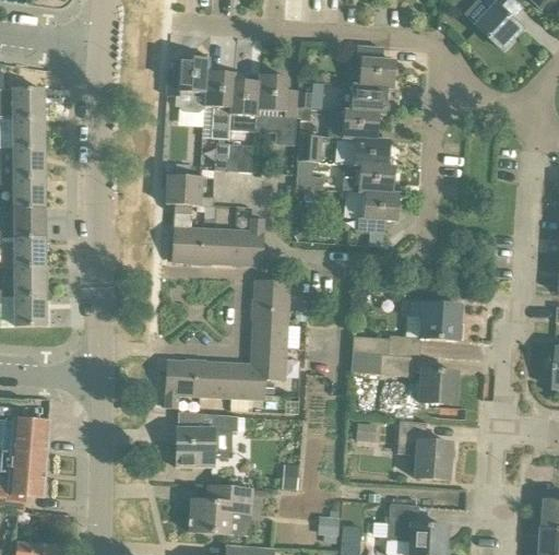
[(524,4),(520,0),(489,0),(486,3),(492,9),(478,24),(504,48),(525,26),(513,15),(524,4)]
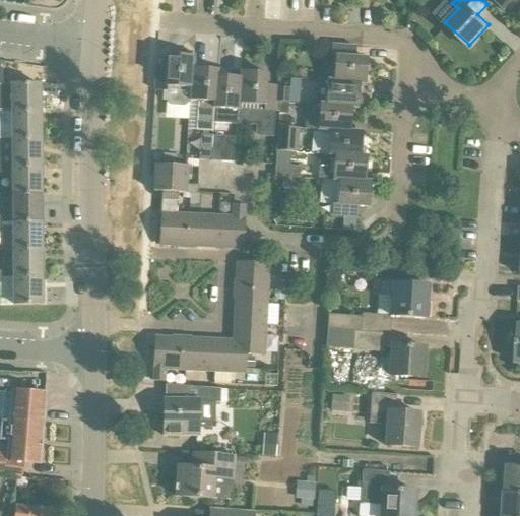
[(355,55),(356,44),(331,42),(331,54),(335,54),(333,79),(361,80),(367,81),(368,56),(355,55)]
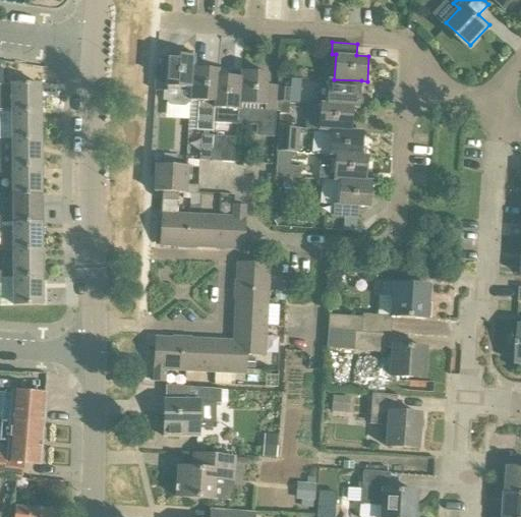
[(173,101),(185,102),(191,102),(193,65),(194,53),(192,53),(193,49),(180,48),(180,52),(169,51),(168,63),(157,62),(156,88),(167,89),(166,96),(169,97),(173,101)]
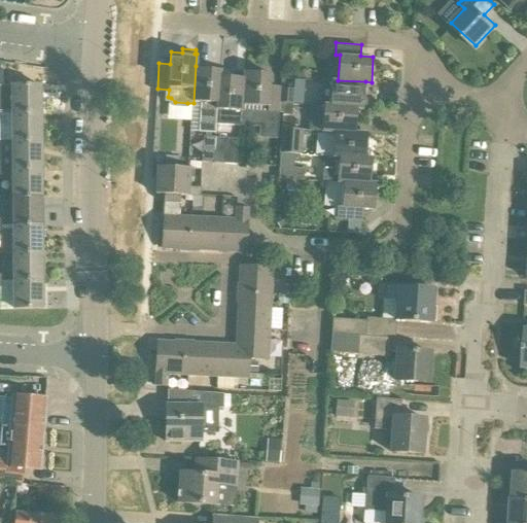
[(220,68),(196,66),(194,103),(199,103),(197,128),(215,129),(216,120),(217,120),(217,107),(219,73),(220,68)]
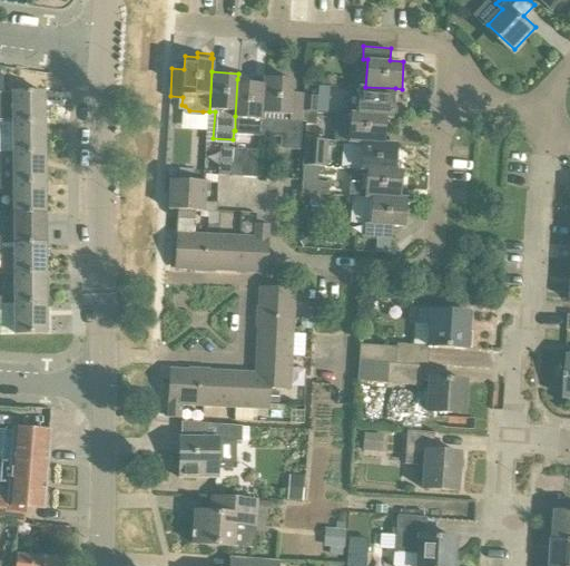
[(301,132),(302,118),(304,91),(292,90),(293,77),(264,75),(264,81),(265,81),(263,117),(262,117),(261,133),(264,133),(264,129),(301,132)]
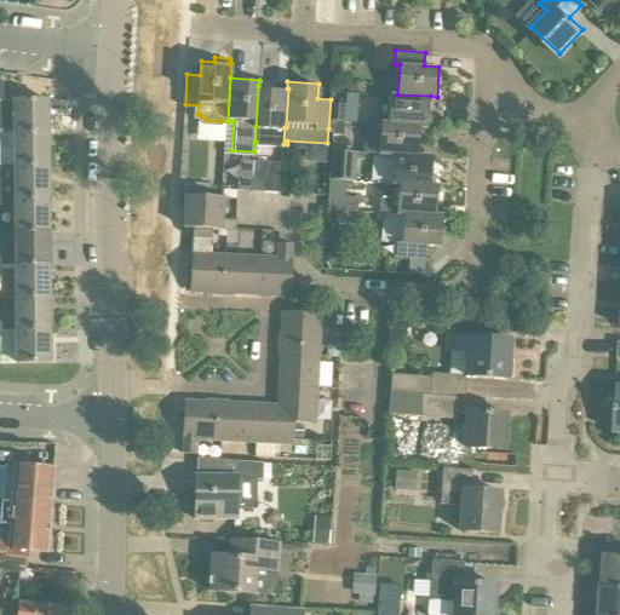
[(287,88),(258,86),(256,126),(285,127),(286,127),(288,88),(287,88)]
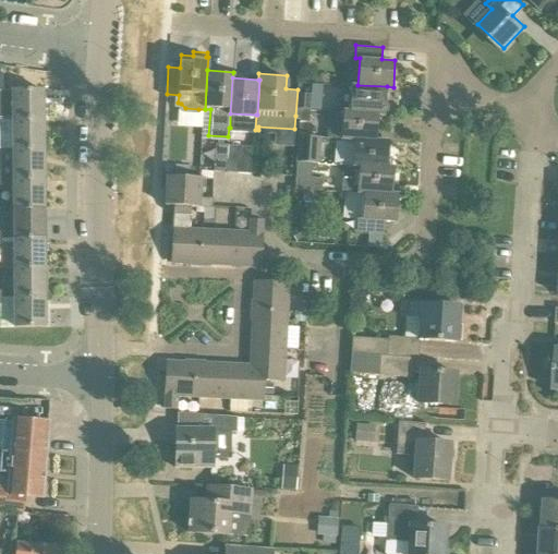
[(358,85),(353,84),(351,84),(350,109),(350,110),(378,112),(385,113),(387,86),(358,85)]
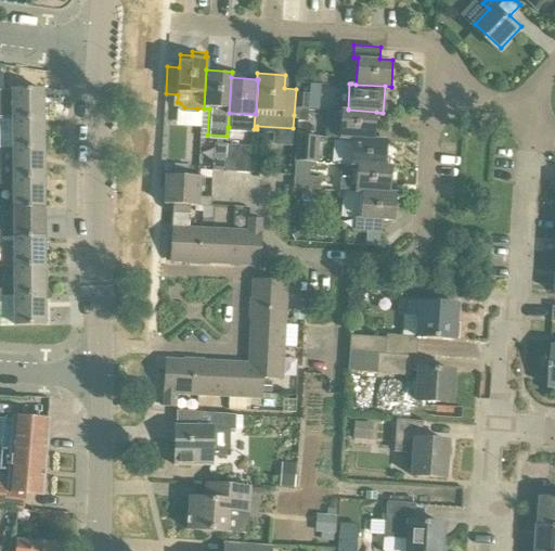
[(43,87),(13,87),(0,87),(0,123),(0,117),(13,117),(43,116),(43,87)]
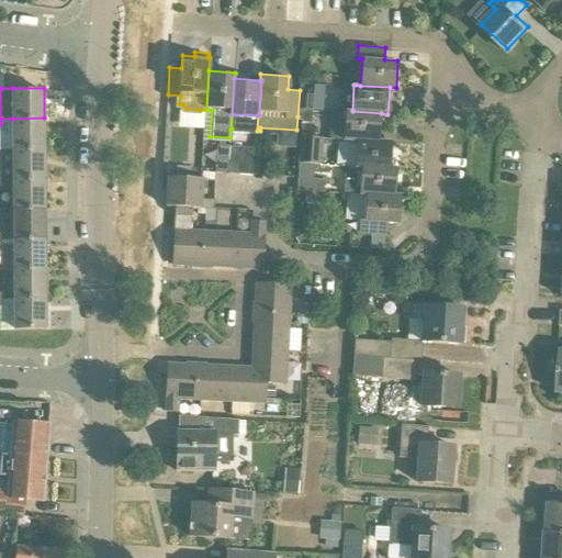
[(304,108),(313,108),(314,97),(305,96),(304,108)]
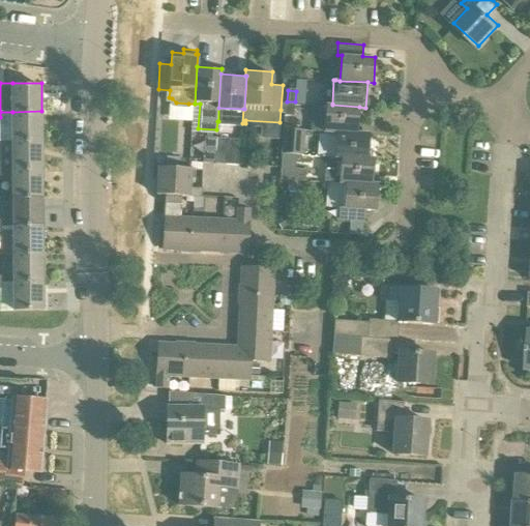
[(294,113),(295,101),(287,101),(286,113),(294,113)]
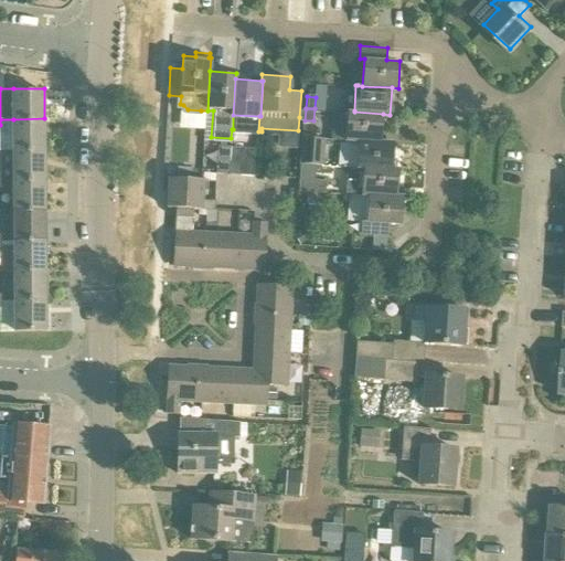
[(383,114),(354,112),(354,110),(348,110),(345,138),(381,140),(381,139),(383,114)]
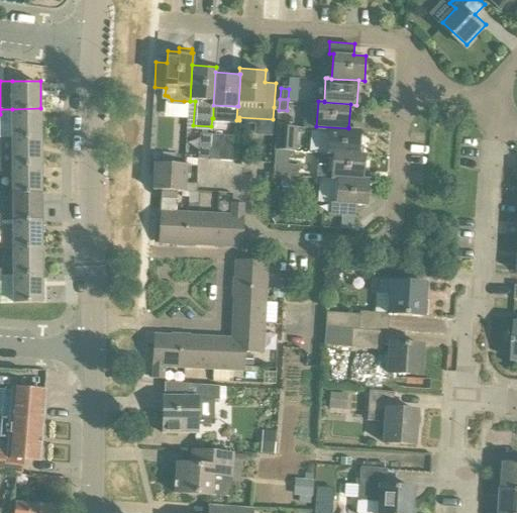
[(40,108),(12,109),(12,136),(40,135),(40,108)]
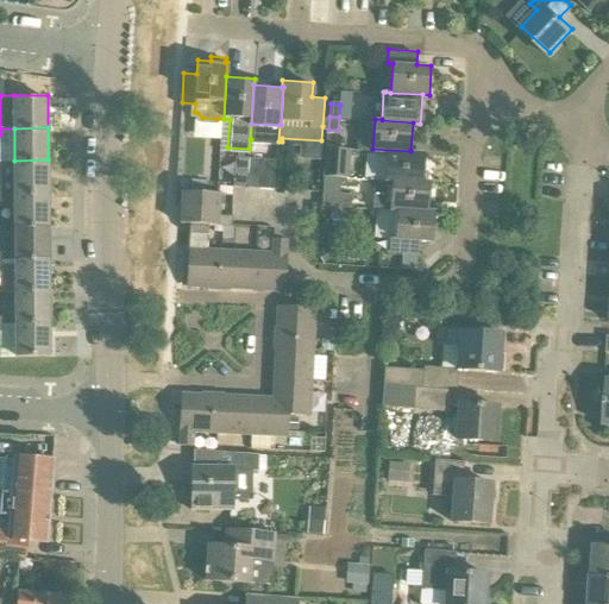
[(350,148),(336,146),(325,145),(324,175),(347,176),(350,148)]
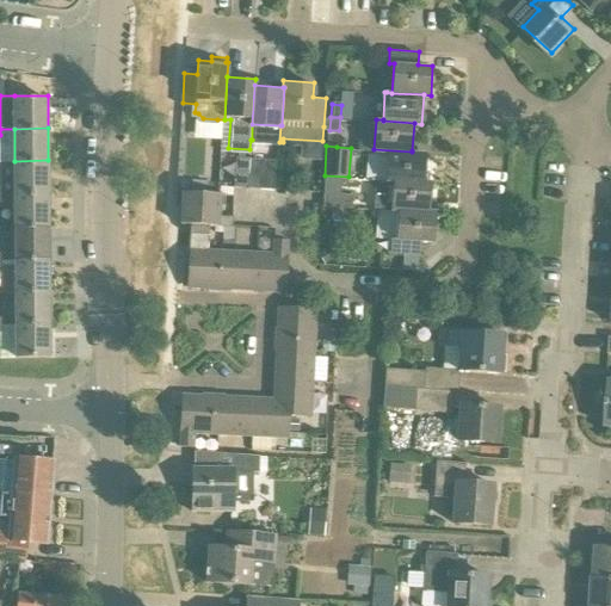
[(425,180),(426,152),(412,150),(412,152),(374,149),(371,178),(375,178),(394,179),(425,181),(425,180)]
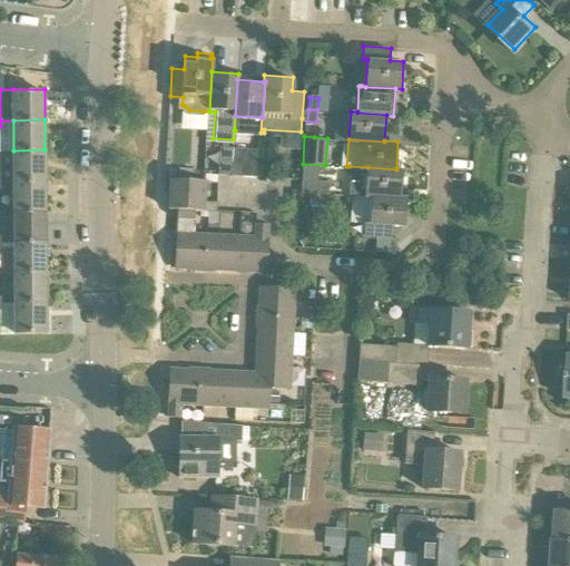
[(220,144),(219,172),(232,173),(234,145),(220,144)]
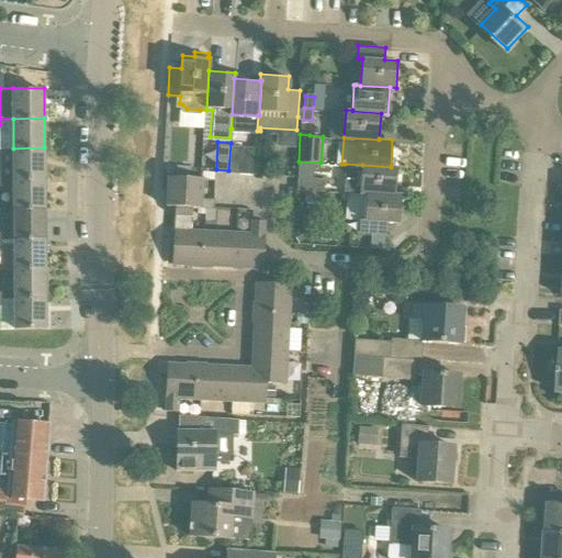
[(228,170),(243,170),(244,144),(231,143),(228,170)]
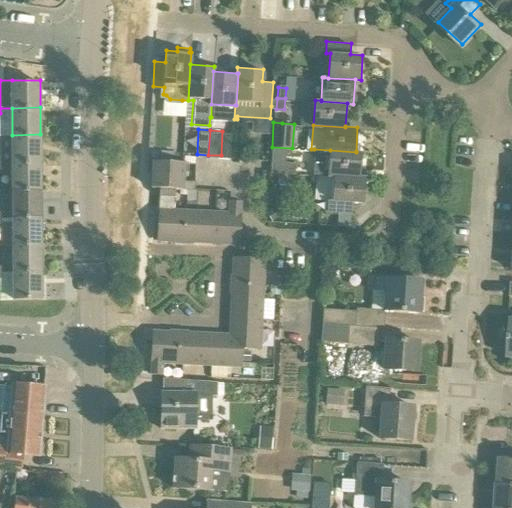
[(0,135),(0,156),(0,162),(12,162),(40,162),(40,134),(12,135),(0,135)]
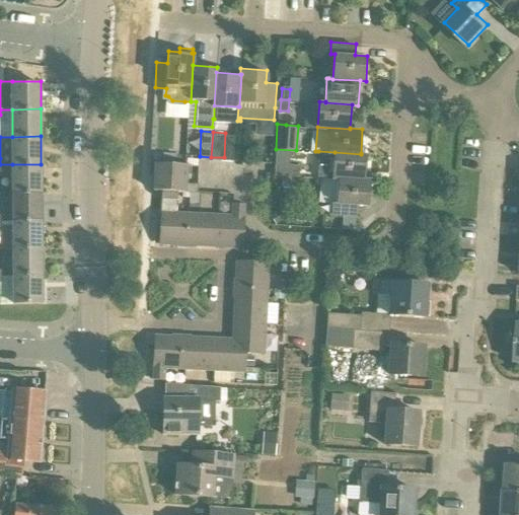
[(176,152),(163,151),(162,160),(175,161),(176,152)]
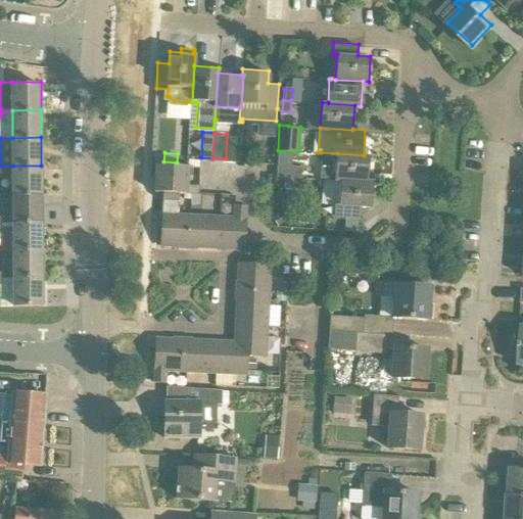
[(364,155),(337,153),(321,152),(320,177),(326,178),(335,178),(341,179),(368,181),(368,179),(370,154),(364,154),(364,155)]
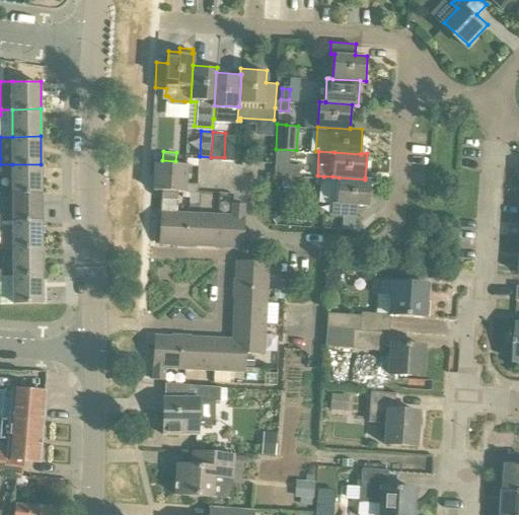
[(187,163),(176,162),(162,161),(155,161),(154,189),(162,189),(162,200),(176,200),(177,190),(181,190),(190,191),(198,191),(198,179),(186,179),(187,163)]
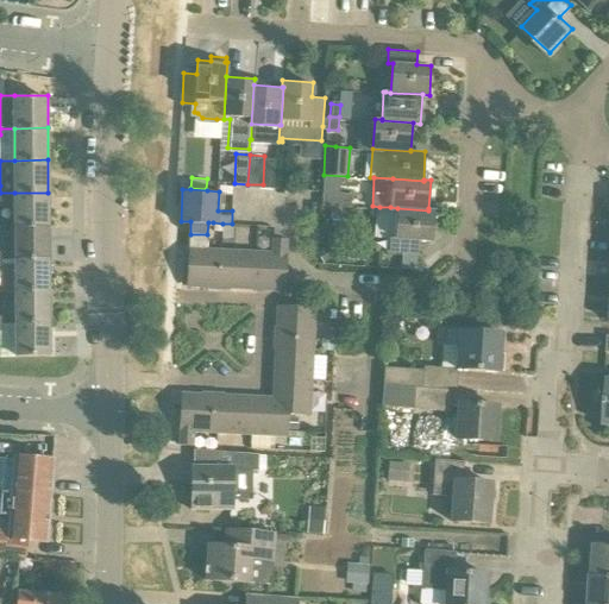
[(352,193),(324,190),(322,203),(351,206),(352,193)]
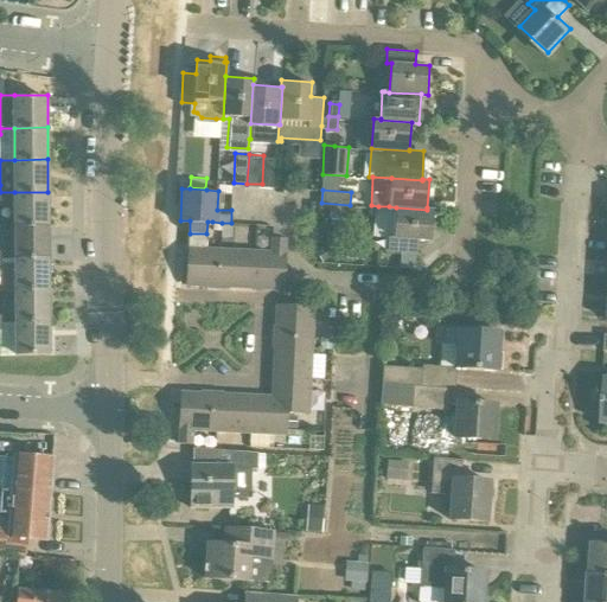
[(48,192),(14,192),(16,224),(49,224),(48,192)]
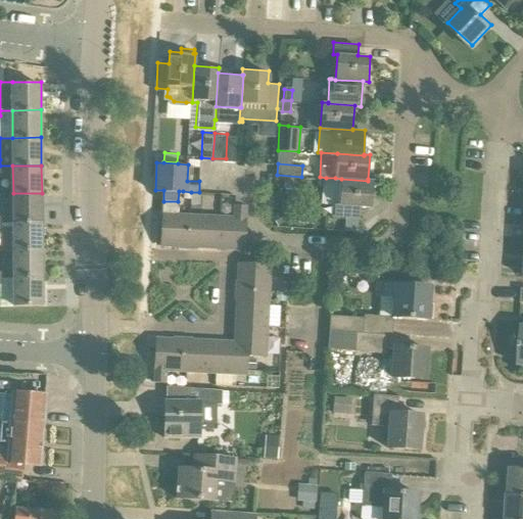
[(368,181),(341,179),(335,178),(326,178),(324,201),(335,202),(334,214),(345,215),(359,216),(360,204),(372,205),(374,180),(368,179),(368,181)]
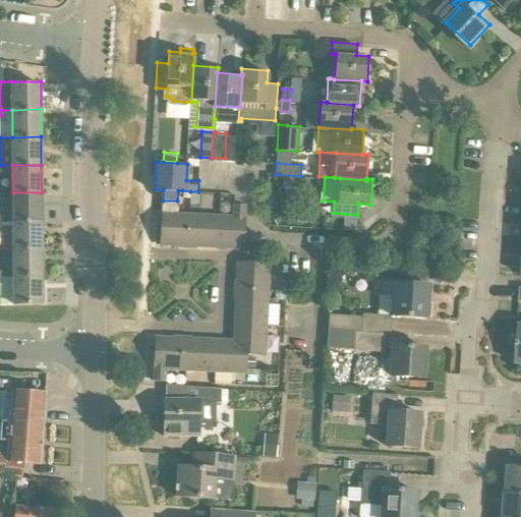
[(42,192),(13,192),(13,220),(42,220),(42,192)]
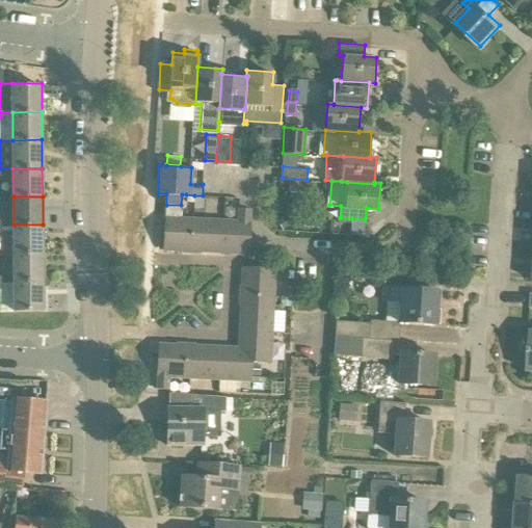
[(163,247),(192,248),(194,216),(181,216),(181,205),(166,205),(163,247)]
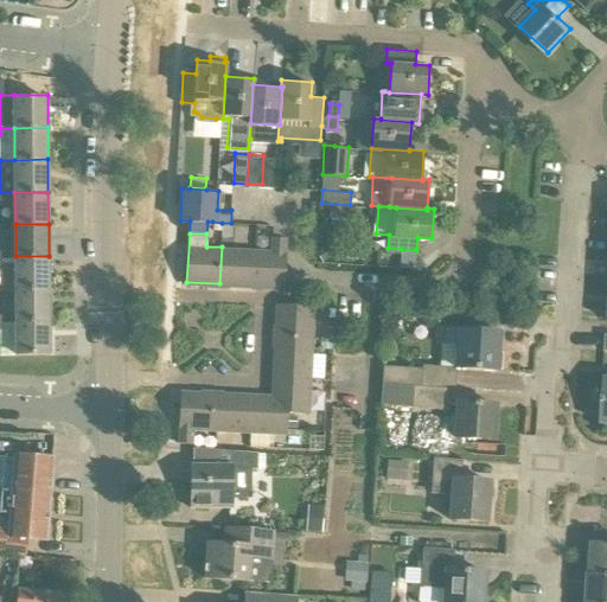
[(273,250),(254,249),(251,286),(285,287),(286,250),(285,250),(286,236),(273,236),(273,250)]
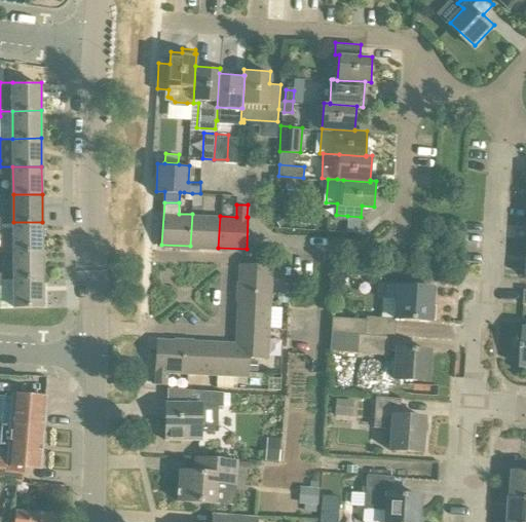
[(290,218),(283,208),(272,214),(279,224),(290,218)]
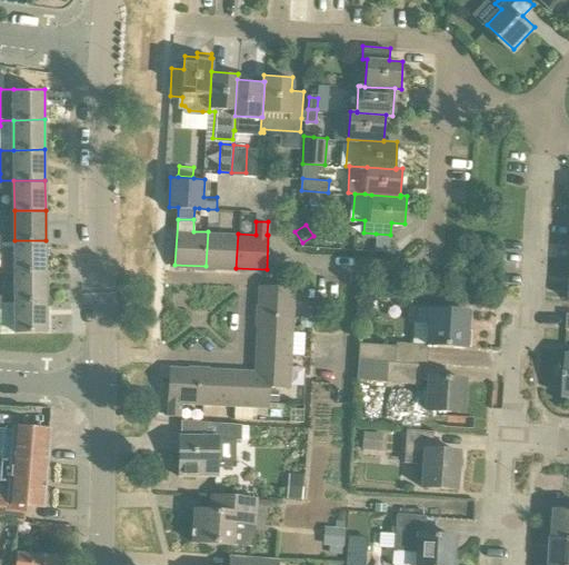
[(206,266),(236,268),(238,234),(208,231),(206,266)]
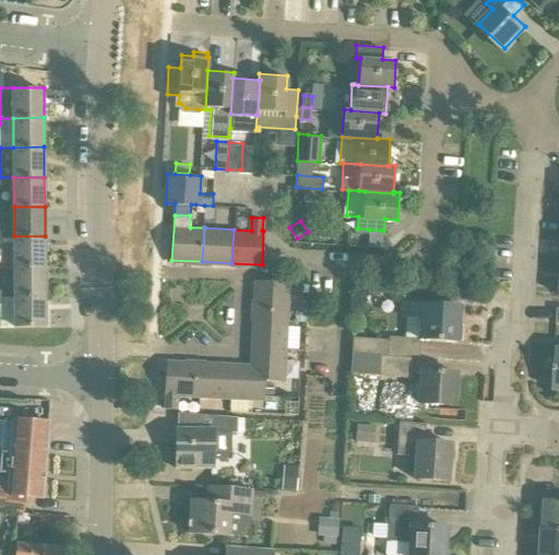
[(369,229),(368,244),(382,245),(383,231),(369,229)]
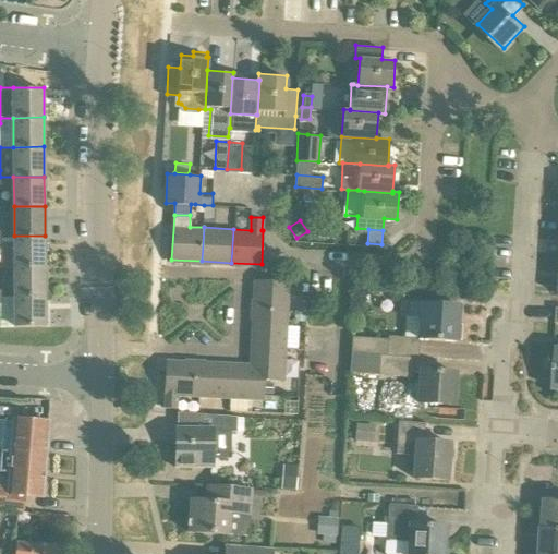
[(45,236),(14,236),(14,265),(45,265),(45,236)]
